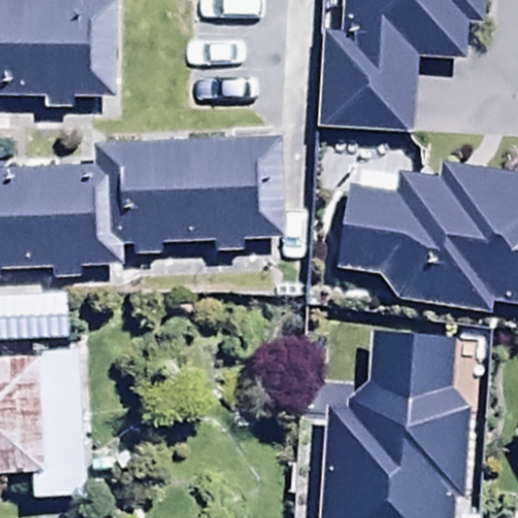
[(324,50),(323,140),(417,140),(417,69),(466,69),(466,32),(488,32),(488,0),(344,0),(344,50),(324,50)]
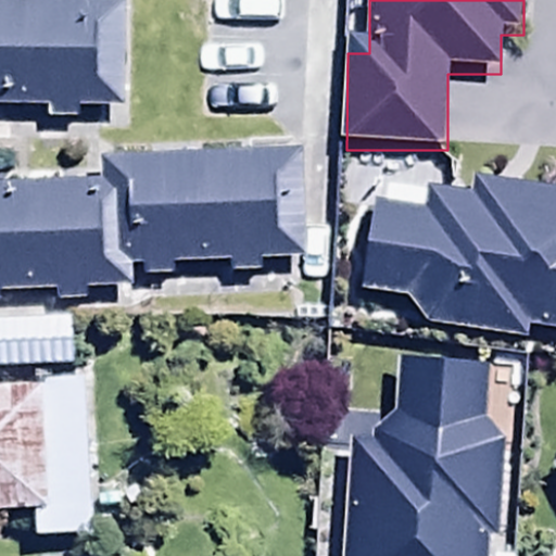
[(0,14),(0,121),(126,119),(125,13),(0,14)]
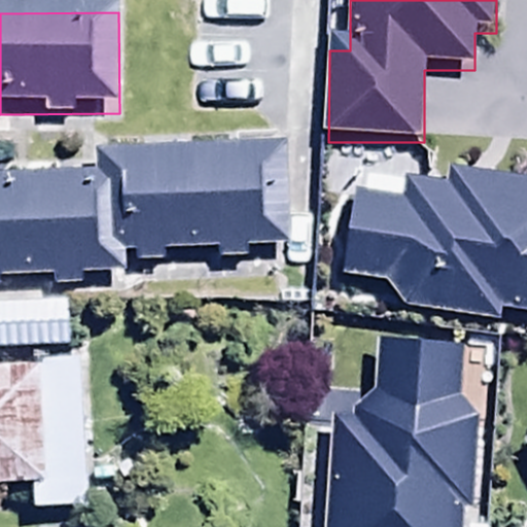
[(0,185),(0,291),(127,286),(126,267),(293,259),(289,160),(100,169),(100,181),(0,185)]
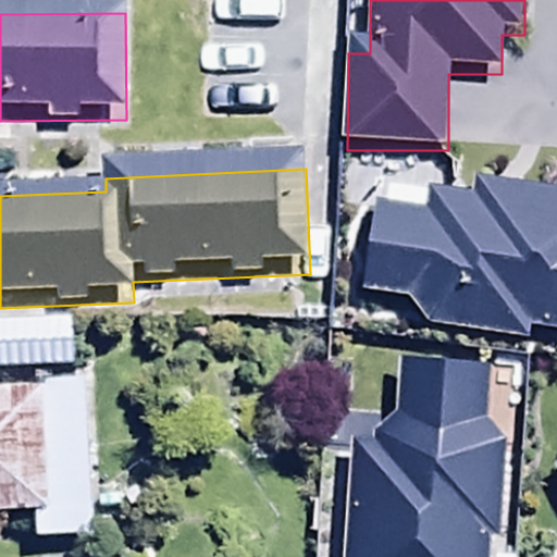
[(426,223),(375,218),(364,308),(409,313),(431,343),(536,355),(537,345),(556,347),(556,209),(479,200),(477,210),(429,203),(426,223)]
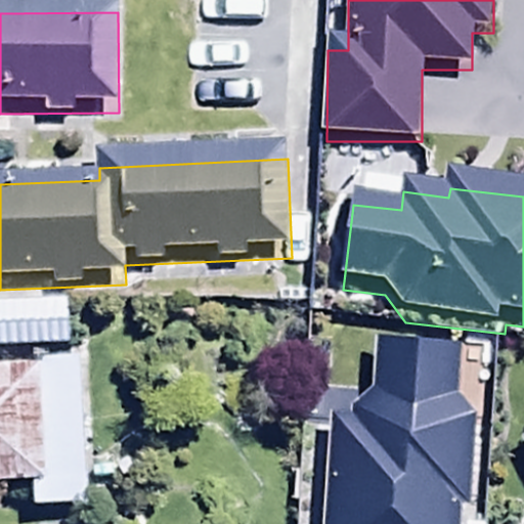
[(0,304),(0,360),(64,361),(66,305),(0,304)]
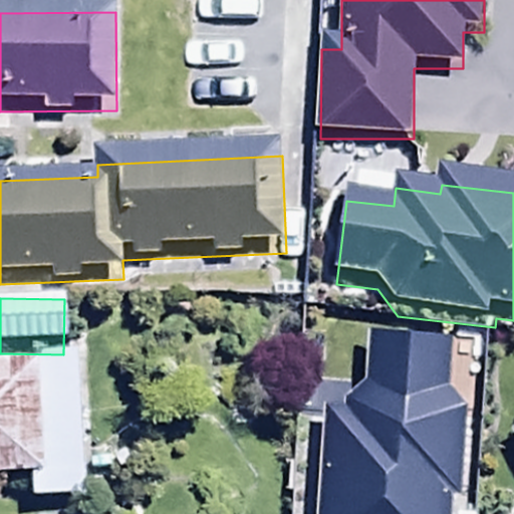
[(450,513),(451,510),(460,510),(464,424),(452,404),(454,356),(366,353),(364,397),(346,423),(323,423),(318,513),(450,513)]
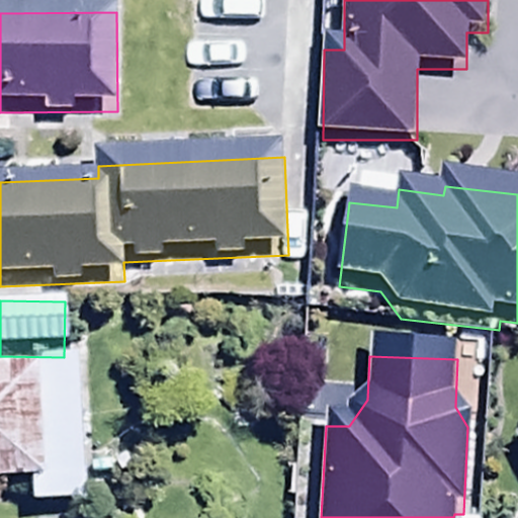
[(0,367),(0,494),(33,494),(33,517),(88,516),(85,366),(0,367)]
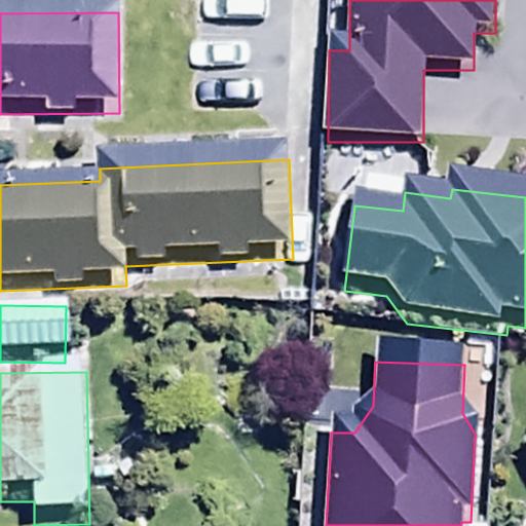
All buildings are outlined.
